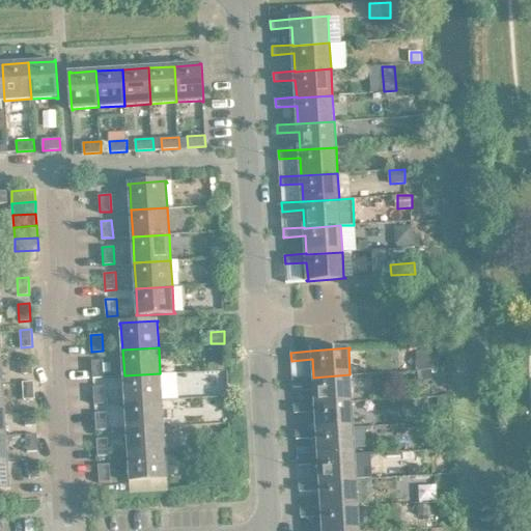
[(417,352),(417,368),(437,369),(438,353),(417,352)]
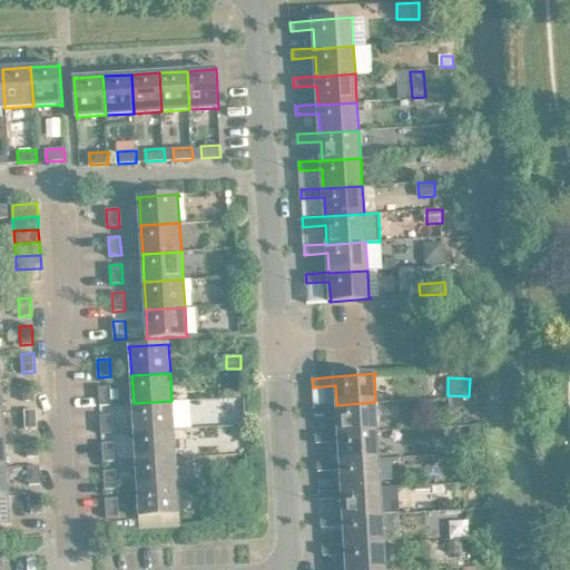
[(22,382),(23,401),(36,400),(35,382),(22,382)]
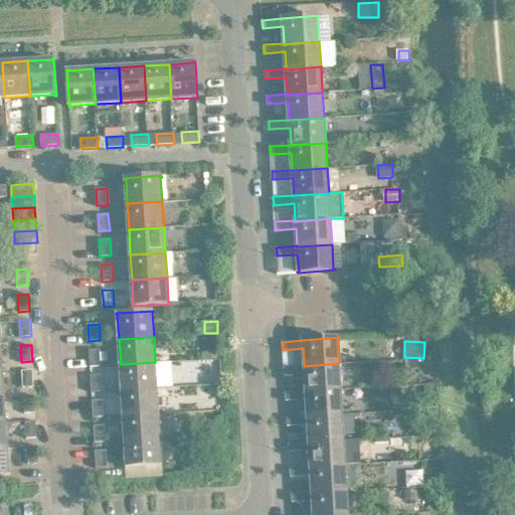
[(90,350),(91,366),(101,366),(100,349),(90,350)]
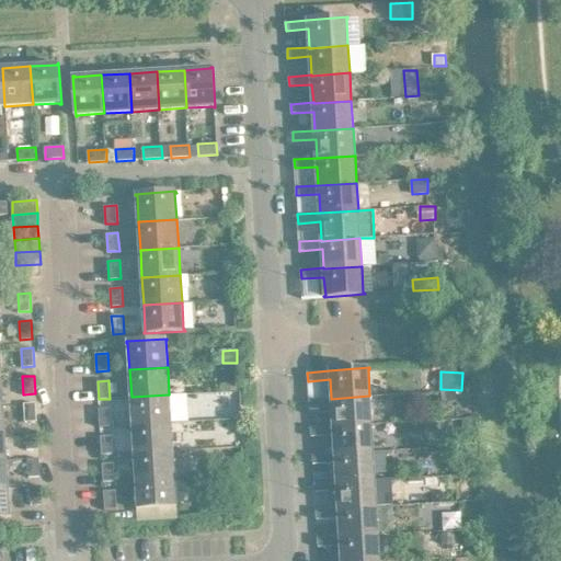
[(238,381),(224,382),(225,392),(239,391),(238,381)]
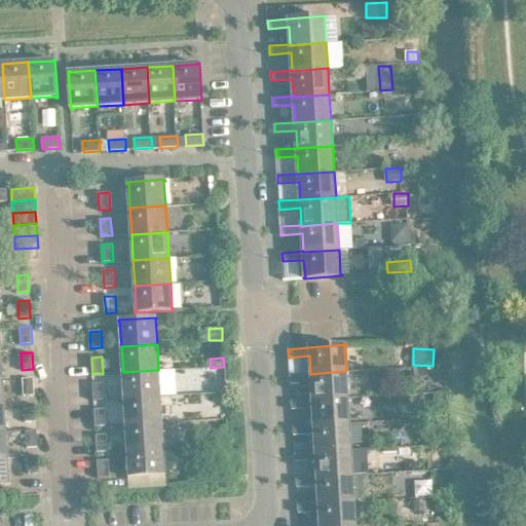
[(427,366),(411,368),(412,378),(428,376),(427,366)]
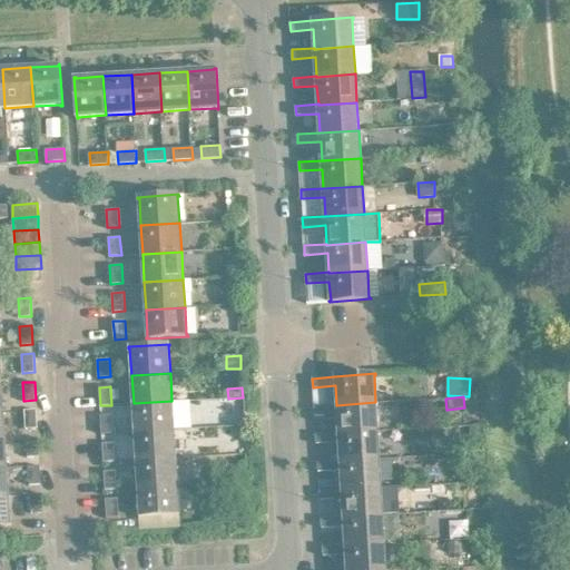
[(245,400),(229,400),(229,419),(246,418),(245,400)]
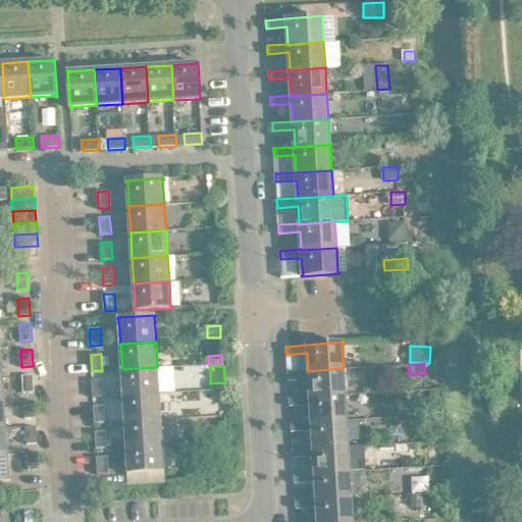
[(122,369),(123,396),(159,393),(157,367),(122,369)]
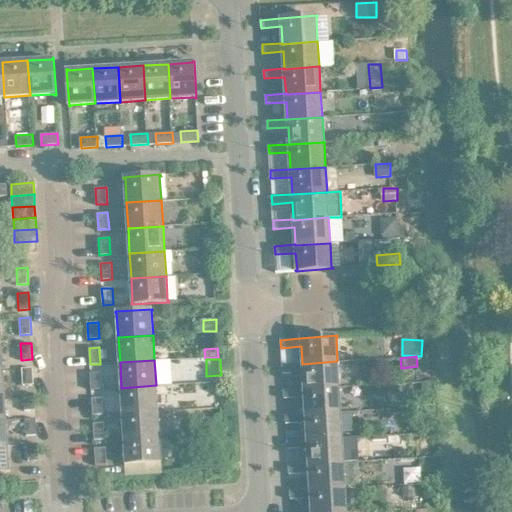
[(303,372),(304,388),(304,389),(339,387),(337,361),(302,364),(302,363),(282,365),(282,373),(303,372)]
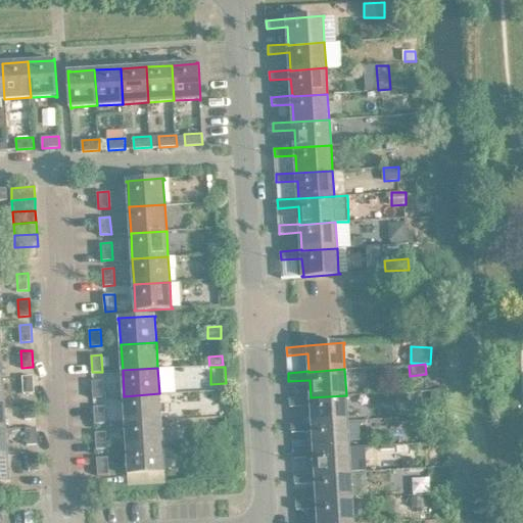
[(22,376),(24,393),(35,392),(34,376),(22,376)]
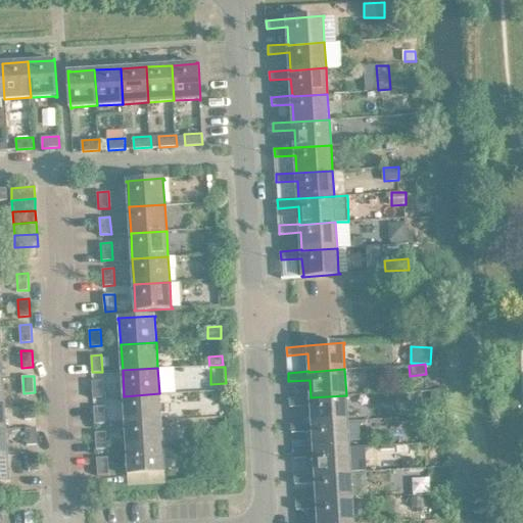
[(92,381),(93,397),(104,397),(103,380),(92,381)]
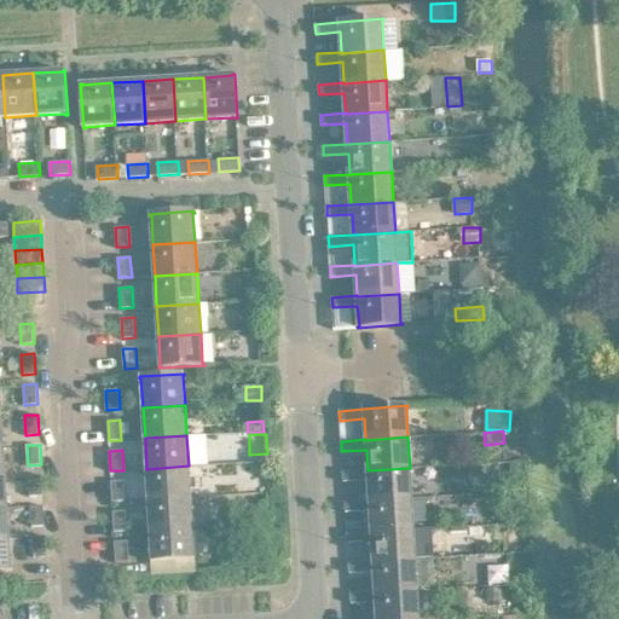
[(146,469),(149,499),(191,497),(189,466),(146,469)]
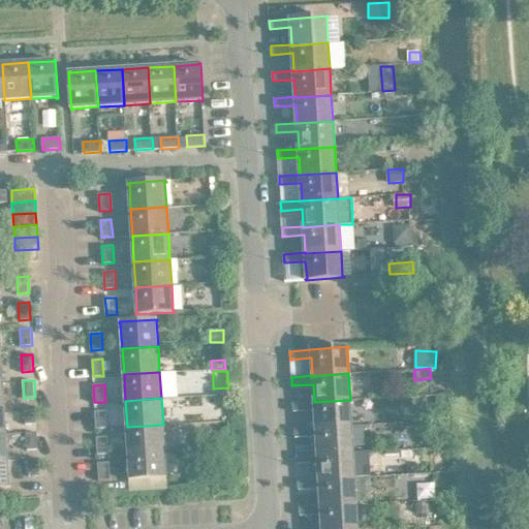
[(315,410),(316,428),(351,426),(350,400),(314,402),(314,401),(292,403),(293,411),(315,410)]
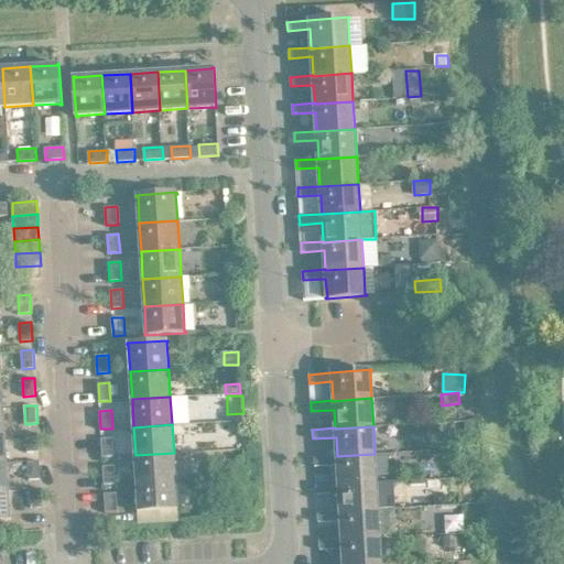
[(25,434),(26,452),(39,451),(38,433),(25,434)]
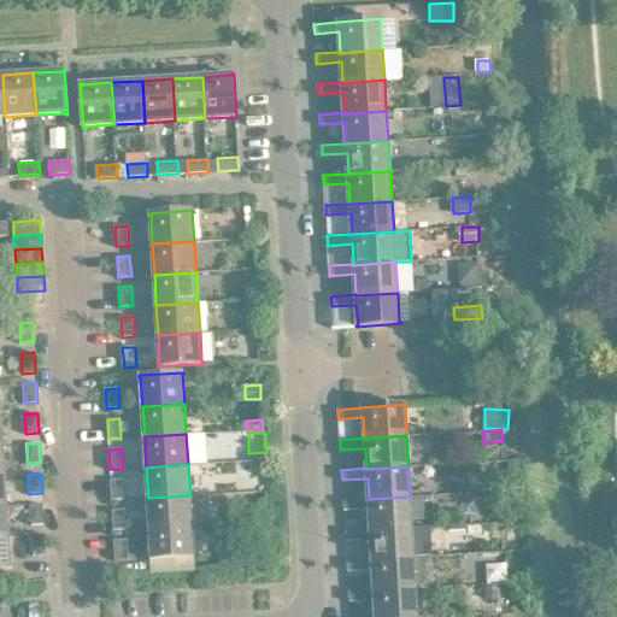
[(111,480),(112,500),(125,499),(123,479),(111,480)]
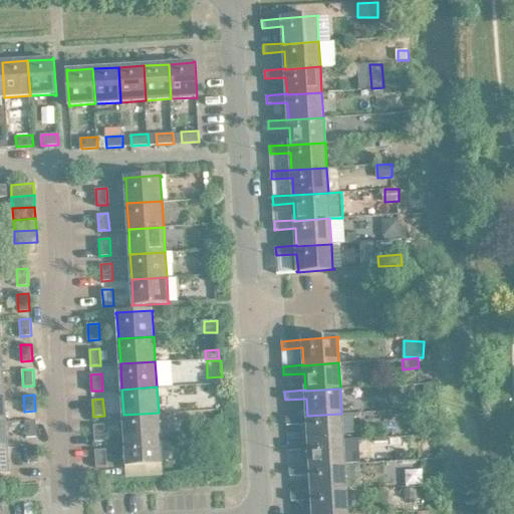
[(123,415),(124,440),(160,438),(159,413),(123,415)]
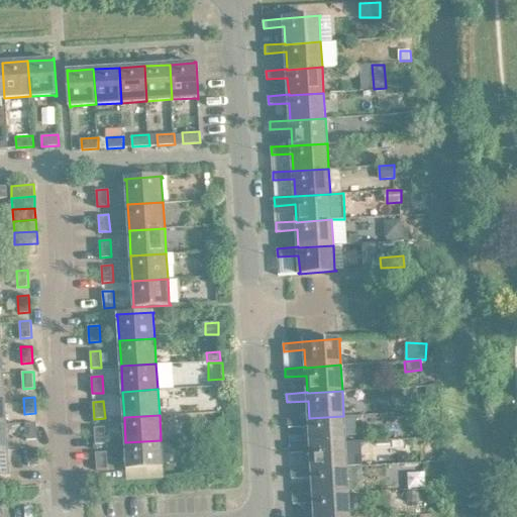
[(309,426),(310,443),(345,441),(343,416),(309,418),(288,419),(289,427),(309,426)]
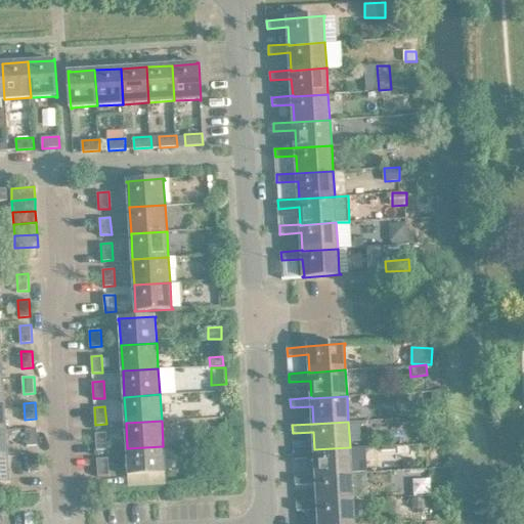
[(26,429),(27,445),(38,445),(37,428),(26,429)]
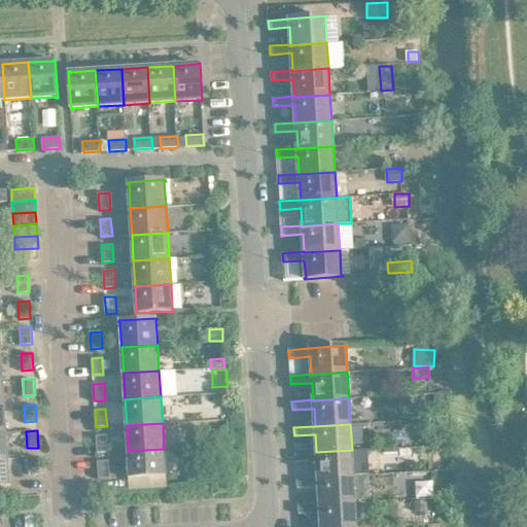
[(96,435),(97,453),(108,452),(107,434),(96,435)]
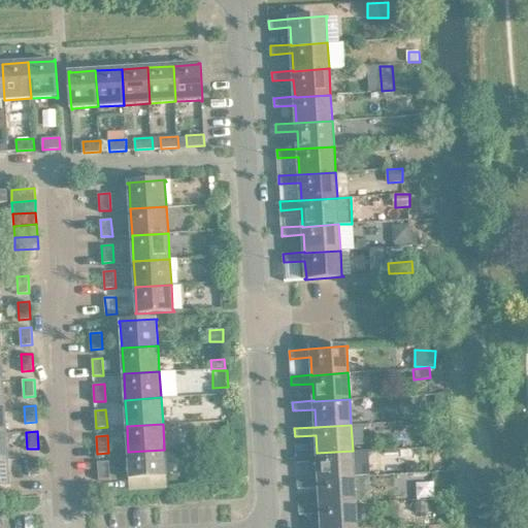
[(164,450),(128,452),(130,477),(129,477),(129,479),(167,476),(167,474),(166,474),(164,450)]
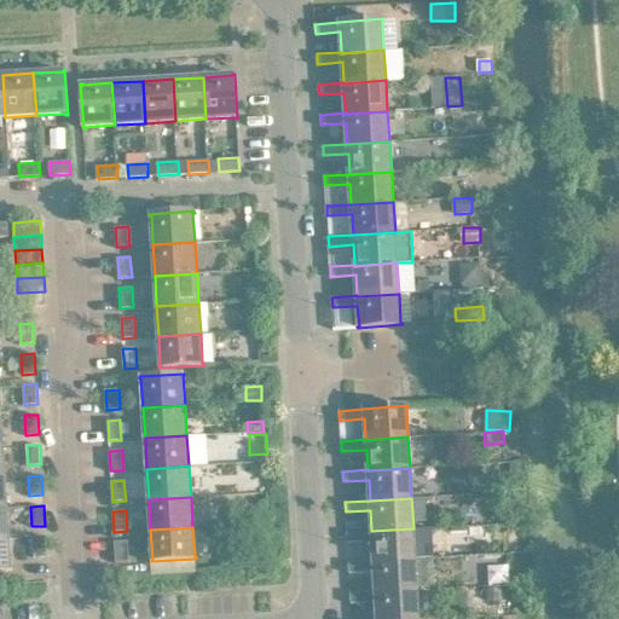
[(372,541),(374,561),(416,559),(414,528),(371,531),(347,532),(347,542),(372,541)]
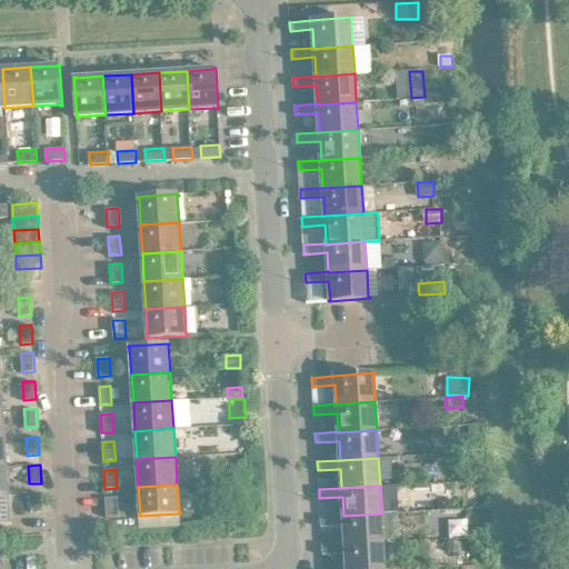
[(30,493),(31,511),(42,511),(41,492),(30,493)]
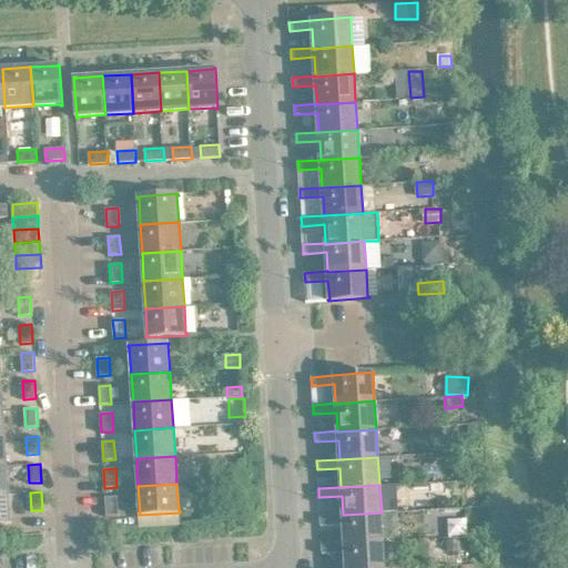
[(8,494),(0,494),(0,523),(11,523),(11,521),(10,521),(8,494)]
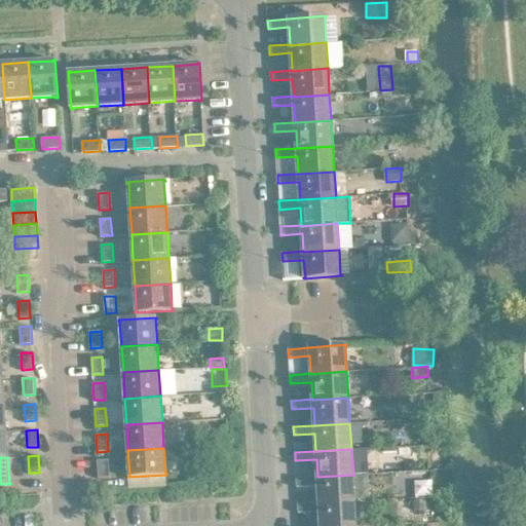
[(98,460),(99,478),(110,477),(109,460),(98,460)]
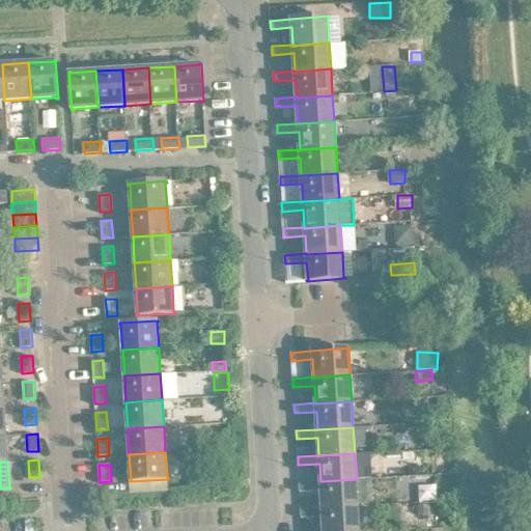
[(320,490),(322,507),(358,505),(357,479),(320,481),(299,482),(300,491),(320,490)]
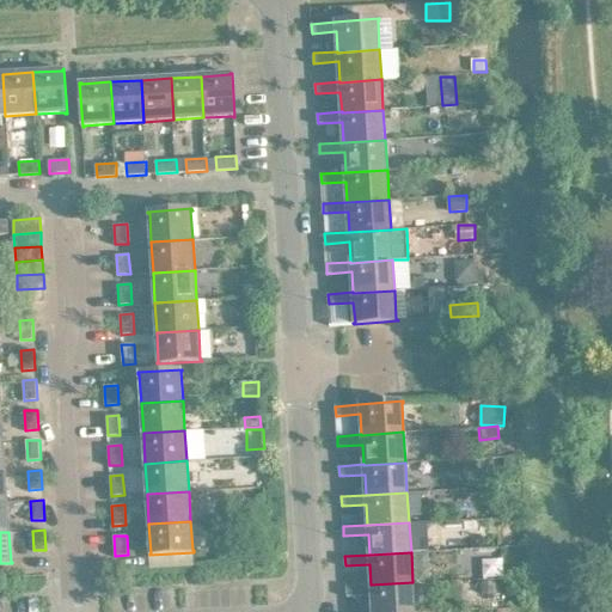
[(372,594),(372,611),(414,611),(412,582),(371,585),(347,586),(347,597),(372,594)]
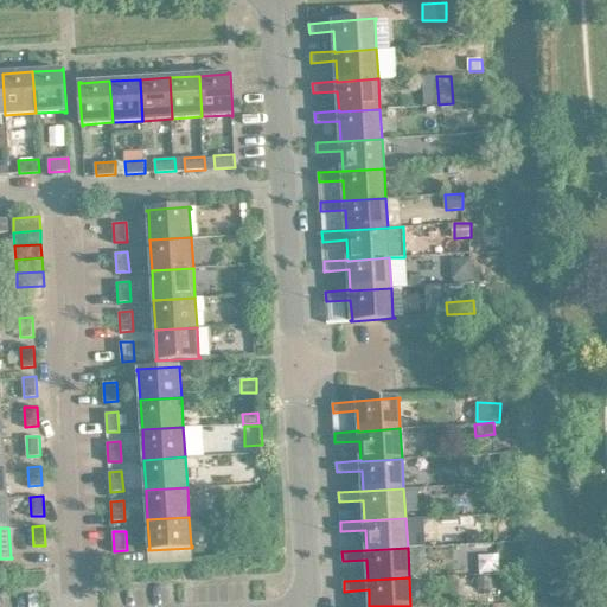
[(479,579),(479,589),(492,589),(492,579),(479,579)]
